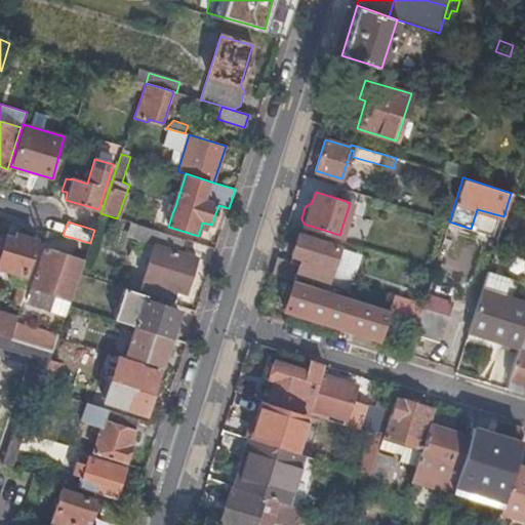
[(178,254),(183,239),(137,225),(133,238),(156,245),(145,280),(185,293),(196,260),(178,254)]
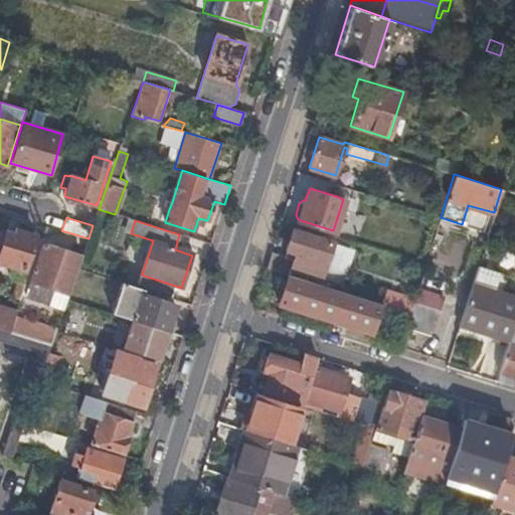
[(293,258),(273,250),(268,267),(289,275),(291,266),(320,275),(331,240),(292,228),(286,248),(295,251),(293,258)]
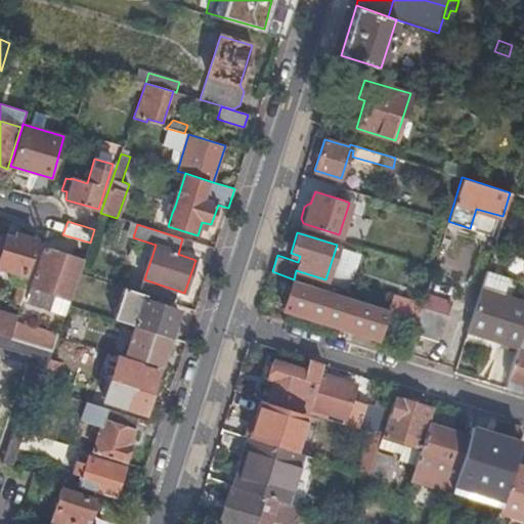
[(0,233),(0,267),(24,274),(35,239),(15,234),(13,238),(0,233)]
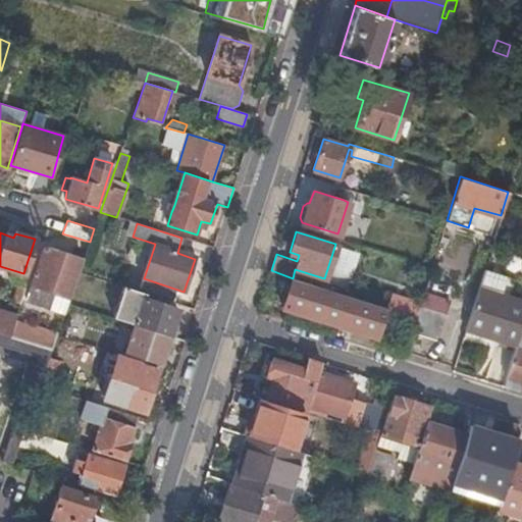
[(79,272),(84,259),(45,247),(28,300),(50,307),(54,292),(70,298),(79,272)]
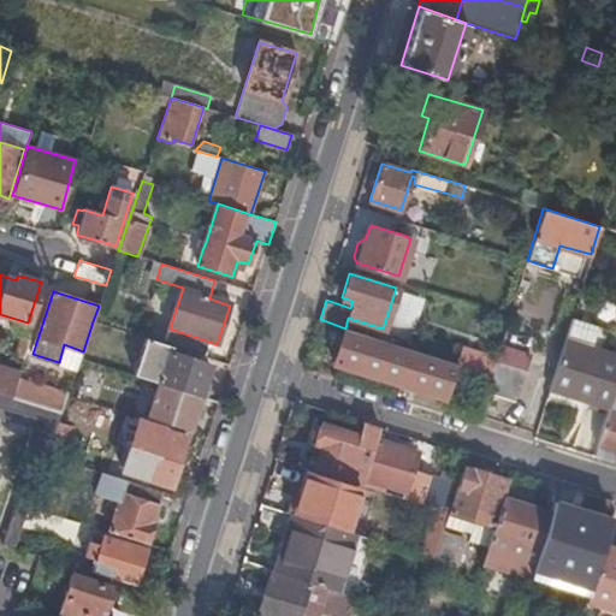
[(501,315),(483,309),(480,319),(498,324),(501,315)]
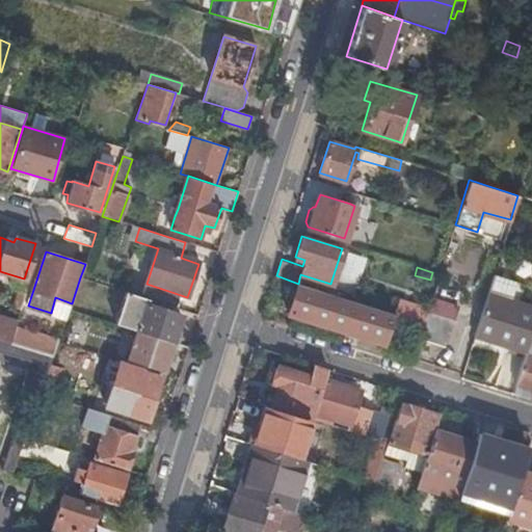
[(430,280),(415,275),(410,285),(427,291),(430,280)]
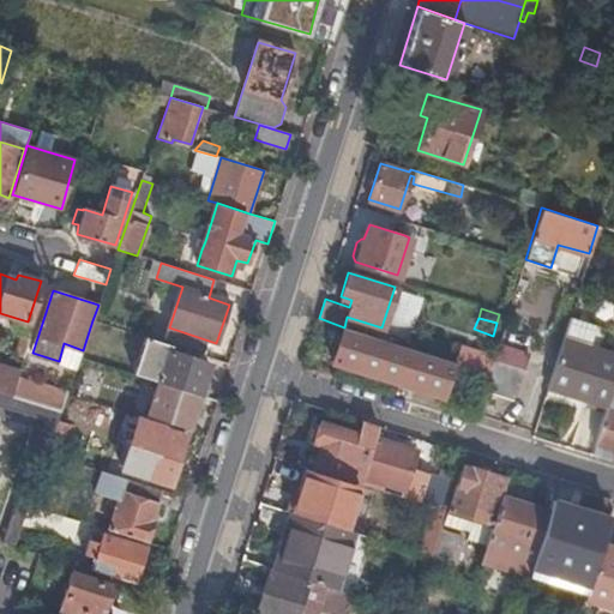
[(569,321),(546,393),(606,413),(607,408),(613,385),(613,356),(609,355),(588,349),(594,329),(569,321)]
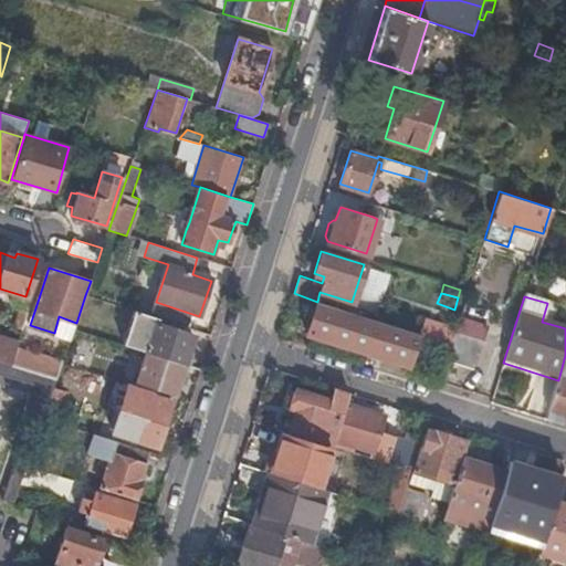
[(358,315),(317,302),(307,334),(348,346),(358,315)]
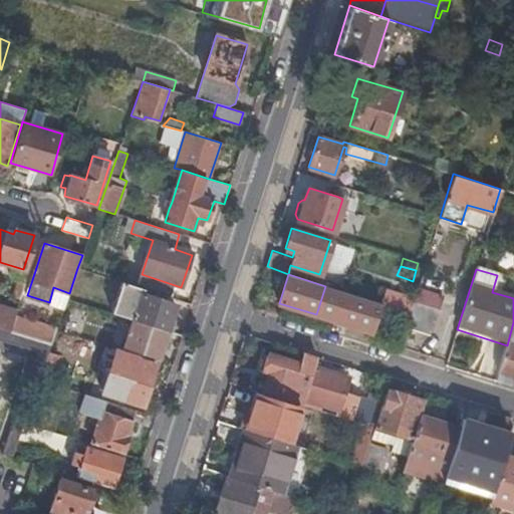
[(513,285),(513,280),(497,275),(492,292),(510,297),(513,285)]
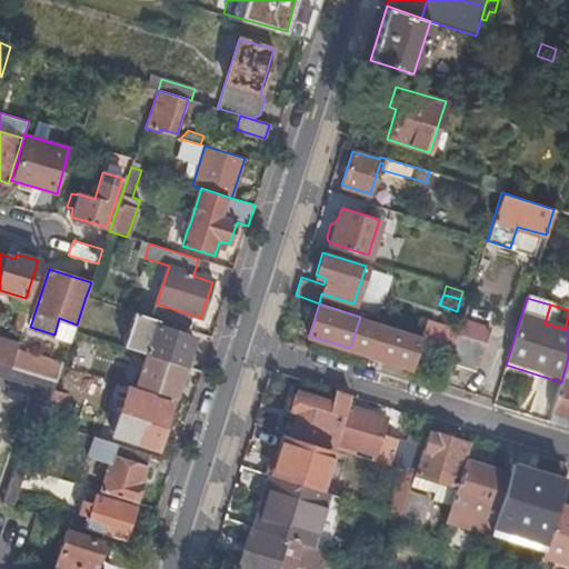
[(22,331),(29,310),(20,308),(13,328),(22,331)]
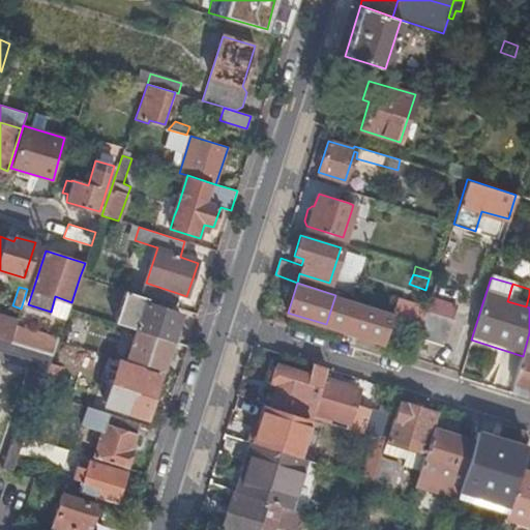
[(146,303),(147,297),(126,291),(115,323),(137,330),(172,341),(180,314),(146,303)]
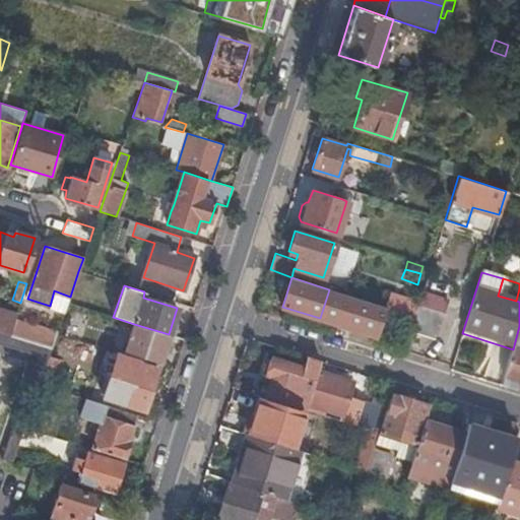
[(419,300),(446,308),(449,296),(424,287),(419,300)]
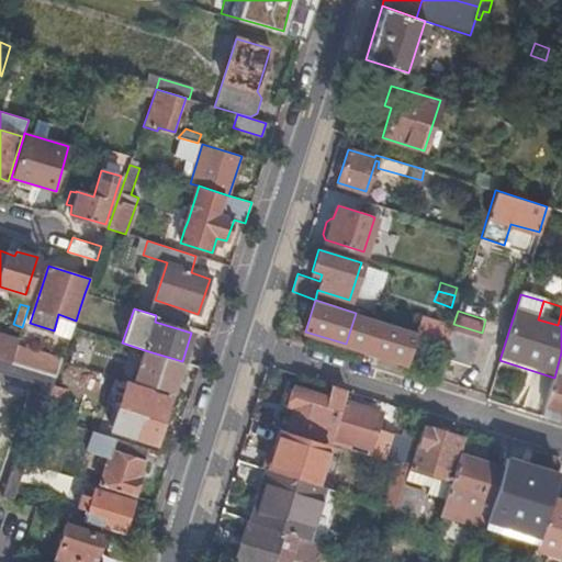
[(445,341),(449,324),(419,316),(415,334),(445,341)]
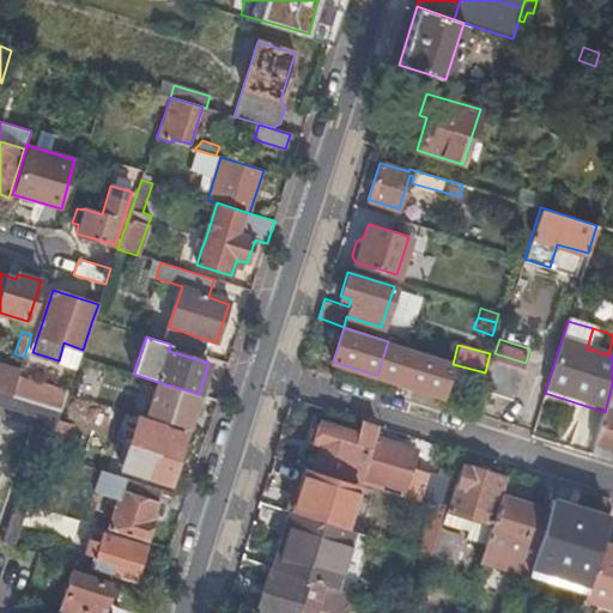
[(416,380),(425,353),(406,346),(396,374),(416,380)]
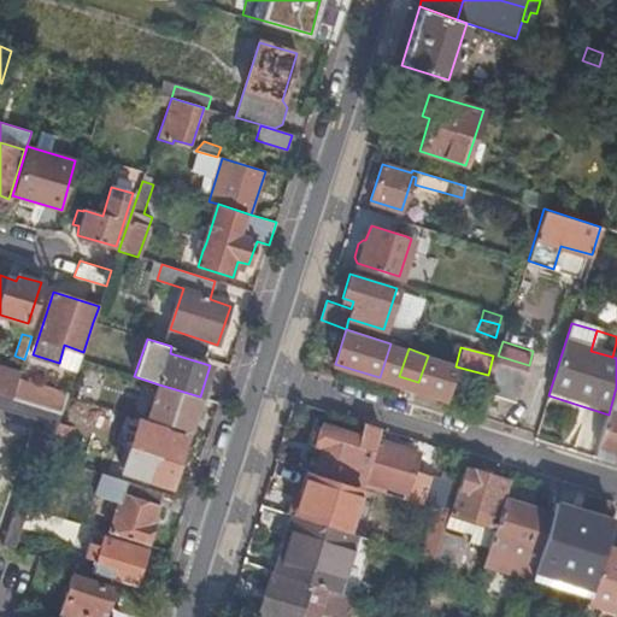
[(492,375),(488,387),(519,397),(529,365),(498,356),(492,375)]
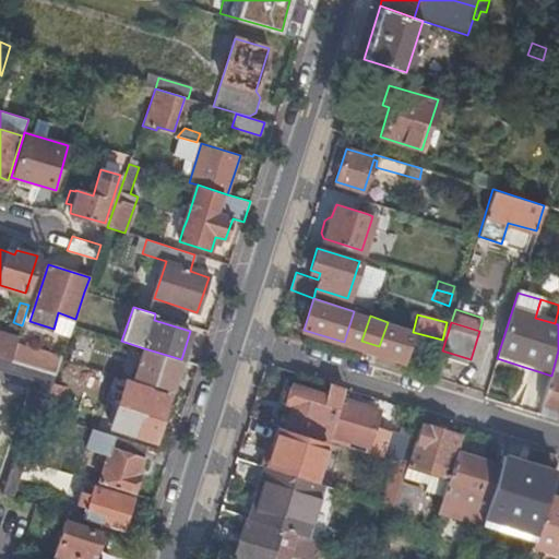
[(0,356),(11,360),(15,349),(18,339),(0,332),(0,356)]
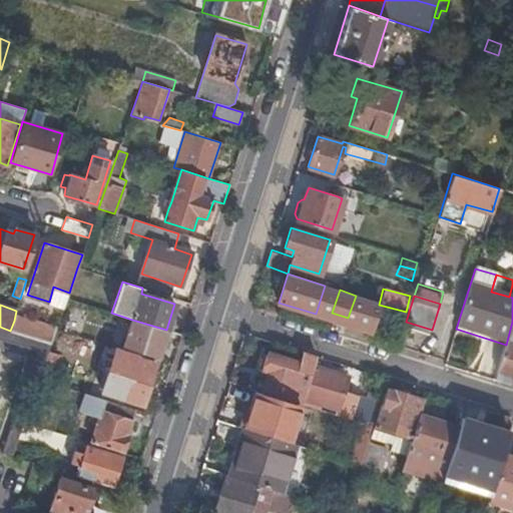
[(157,356),(166,330),(132,320),(124,345),(157,356)]
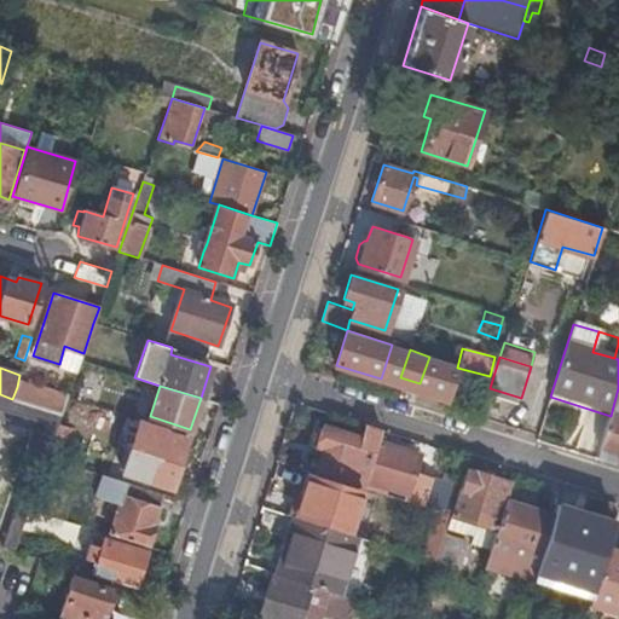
[(62,414),(67,401),(17,387),(12,399),(62,414)]
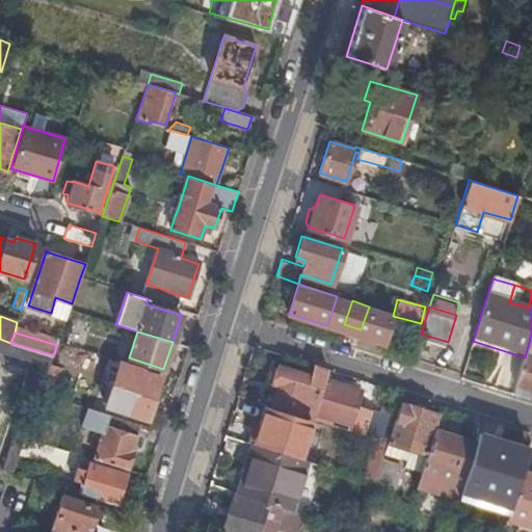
[(0,351),(38,363),(28,392),(9,447),(20,450),(21,449),(25,437),(41,394),(53,355),(10,343),(0,339),(0,351)]
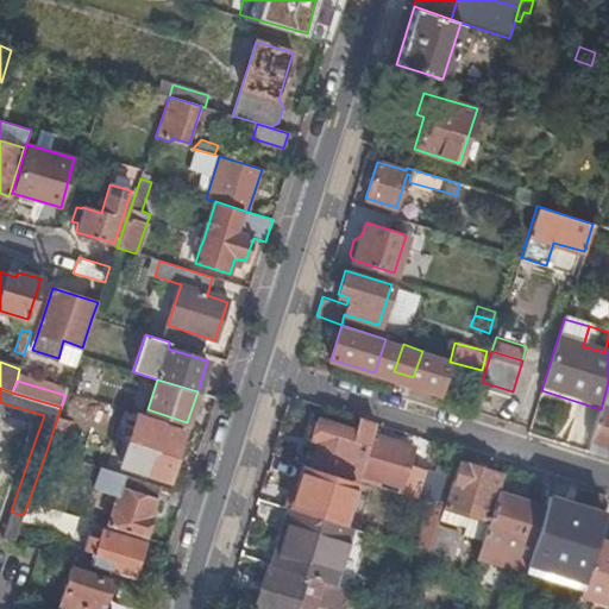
[(608,407),(602,405),(601,409),(591,440),(608,445),(608,407)]
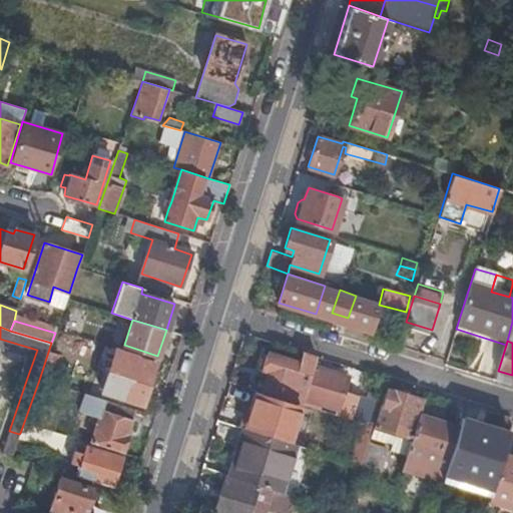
[(135,358),(136,355),(116,349),(102,392),(142,404),(155,364),(135,358)]
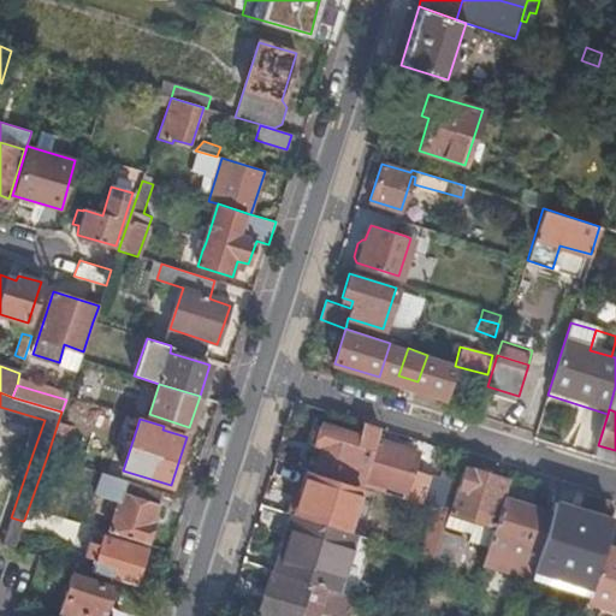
[(369,462),(375,442),(361,437),(362,434),(323,421),(321,425),(318,427),(317,432),(318,437),(317,442),(324,443),(321,450),(317,452),(314,460),(318,467),(349,478),(355,457),(369,462)]
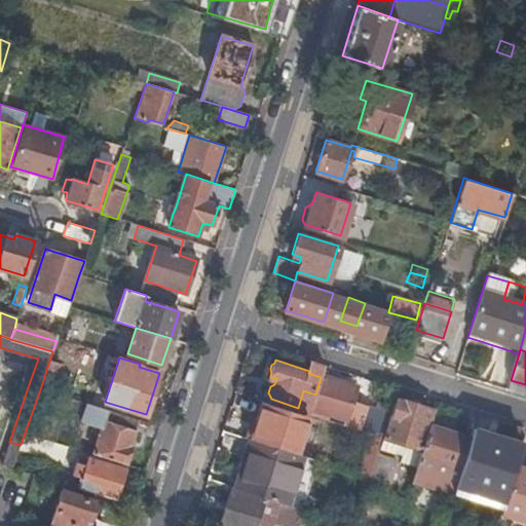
[(357,384),(322,374),(321,377),(315,395),(310,410),(345,419),(344,424),(383,438),(391,412),(355,402),(354,408),(349,407),(357,384)]
